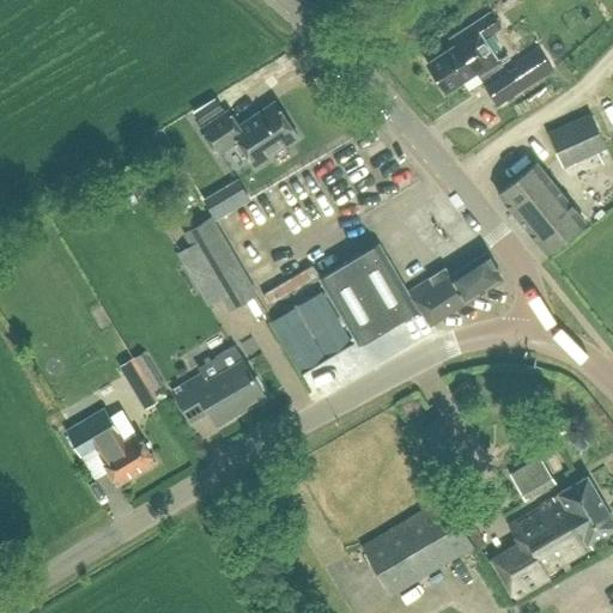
[(483,38),(501,28),(490,12),(448,40),(453,46),(426,64),(445,92),(475,72),(480,78),(501,65),(483,38)]
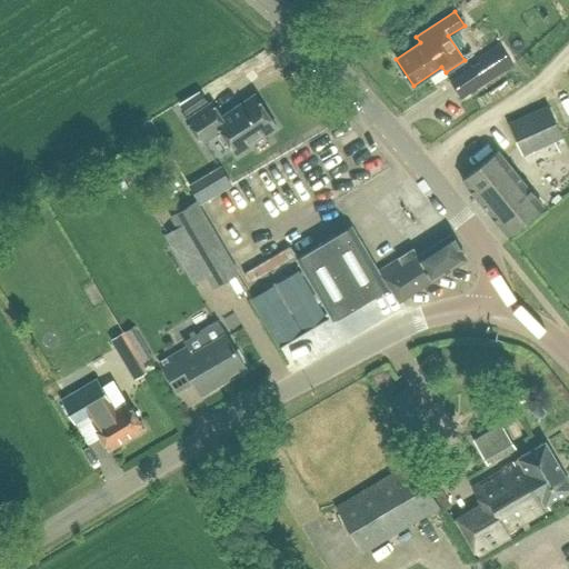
[(466,96),(511,65),(497,42),(473,58),(477,62),(453,76),(466,96)]
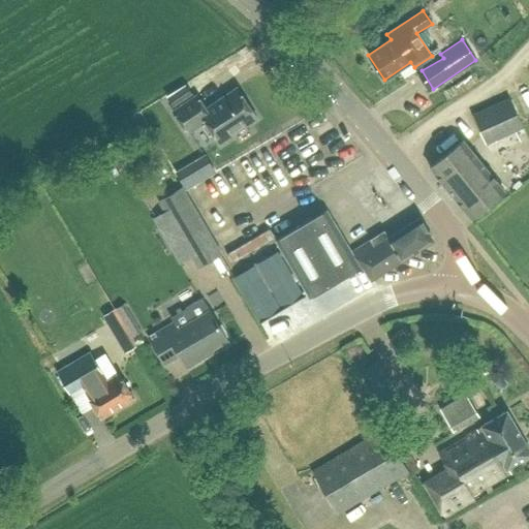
[(232,133),(256,118),(236,87),(205,109),(195,95),(172,111),(187,133),(205,121),(220,145),(235,134),(232,133)]
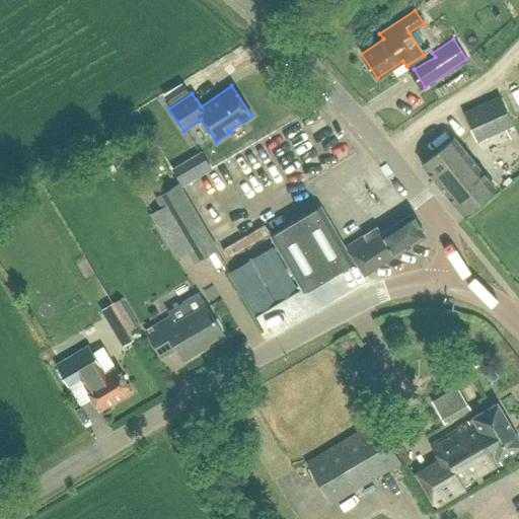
[(475,141),(512,124),(500,95),(462,113),(475,141)]
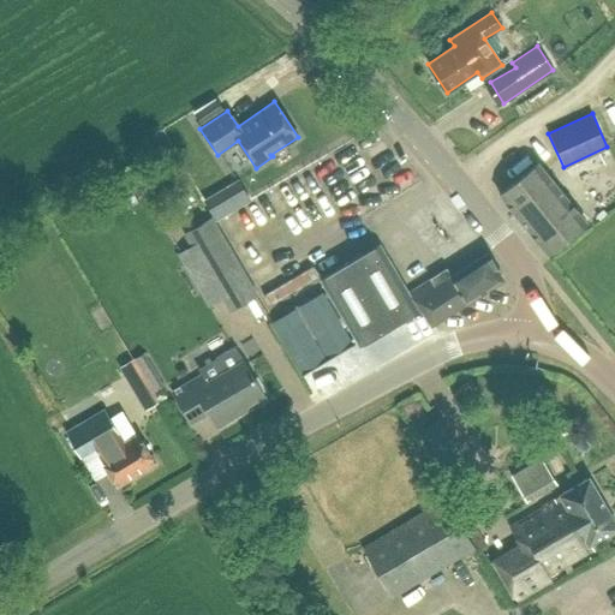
[(172,141),(184,162),(190,159),(178,137),(172,141)]
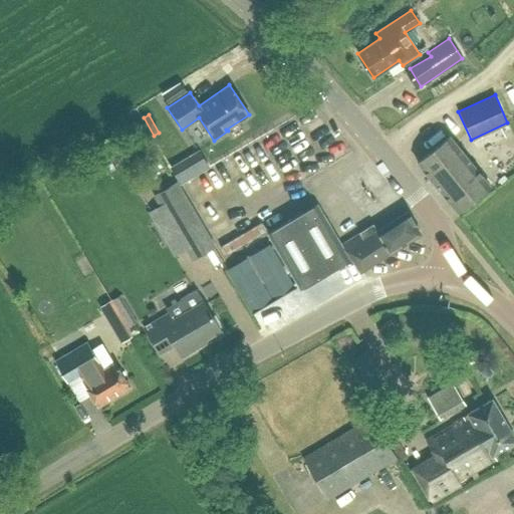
[(457,212),(489,186),(449,136),(417,162),(457,212)]
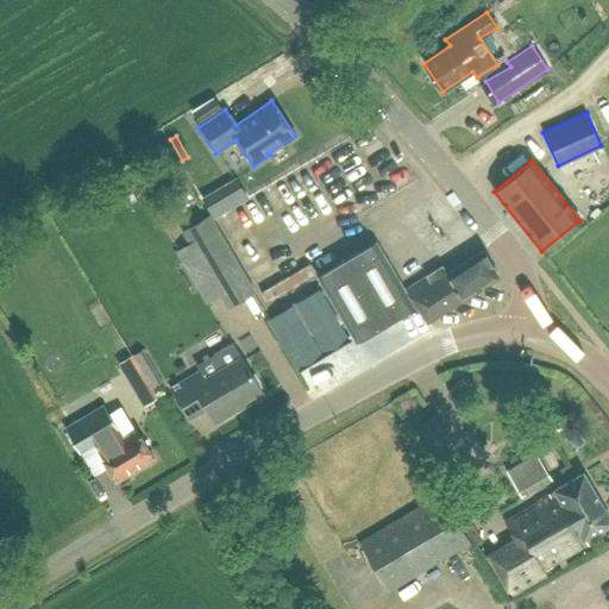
[(217,230),(192,244),(227,306),(252,290),(217,230)]
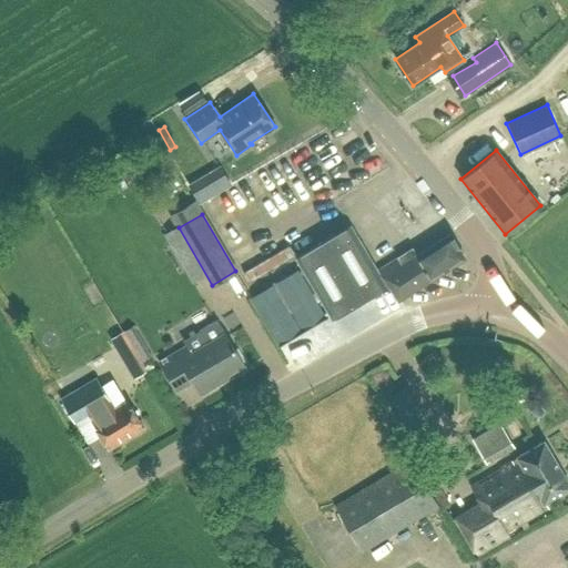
[(412,247),(376,271),(350,225),(295,257),(302,270),(314,292),(315,292),(332,320),(388,285),(398,301),(432,279),(432,280),(465,257),(459,249),(449,233),(416,255),(412,247)]
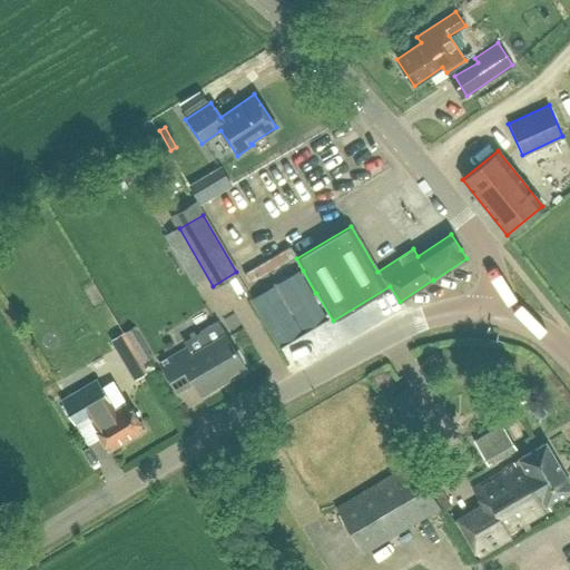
[(268,275),(274,285),(251,298),(278,345),(326,317),(313,295),(315,293),(303,271),(298,273),(292,261),(268,275)]
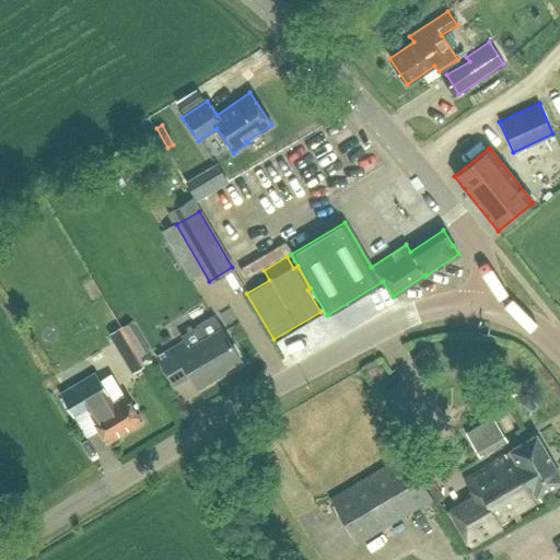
[(214,374),(240,359),(214,317),(213,317),(213,316),(196,327),(202,339),(187,348),(183,341),(156,357),(173,385),(189,375),(197,388),(217,376),(214,374)]
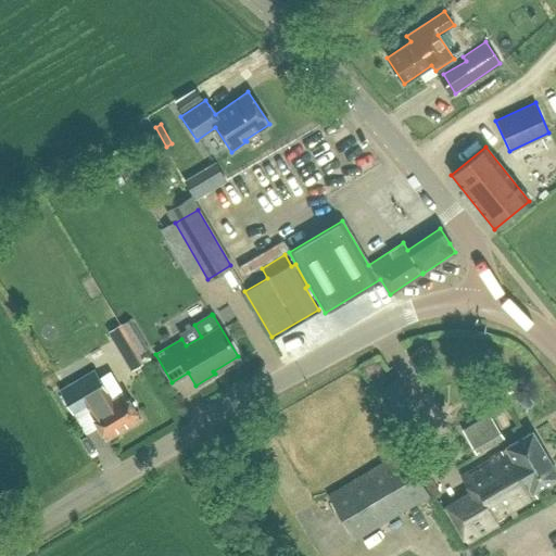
[(135,363),(147,356),(135,333),(123,340),(135,363)]
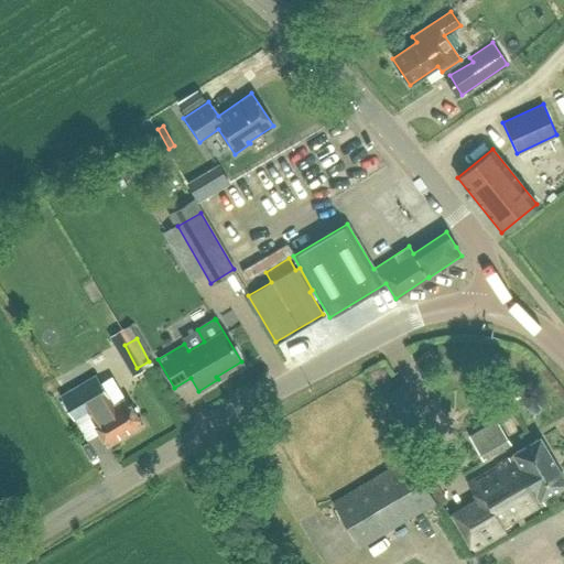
[(86,410),(107,445),(141,424),(126,398),(114,405),(96,376),(60,397),(73,418),(86,410)]
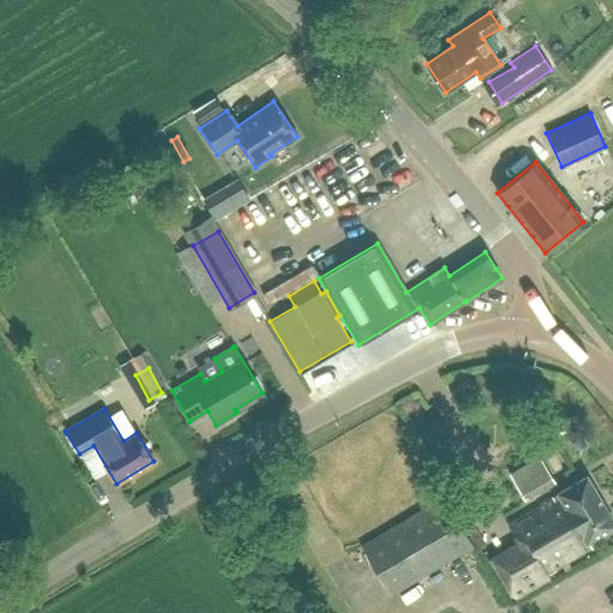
[(525,499),(554,483),(545,468),(516,485),(525,499)]
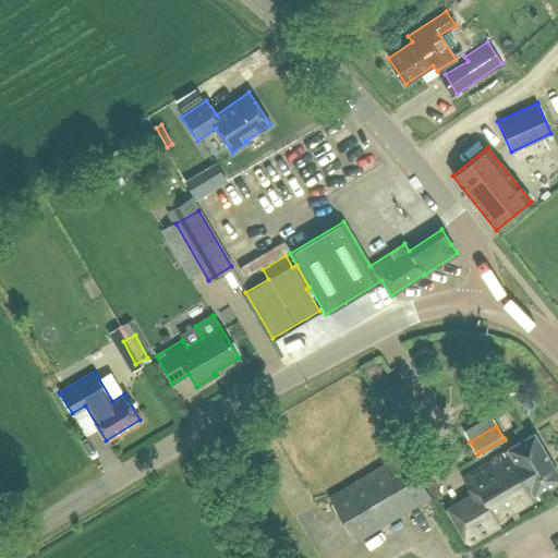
[(500,526),(498,522),(538,499),(535,493),(557,478),(557,474),(534,433),(508,448),(509,450),(462,477),(470,492),(445,506),(469,544),(500,526)]
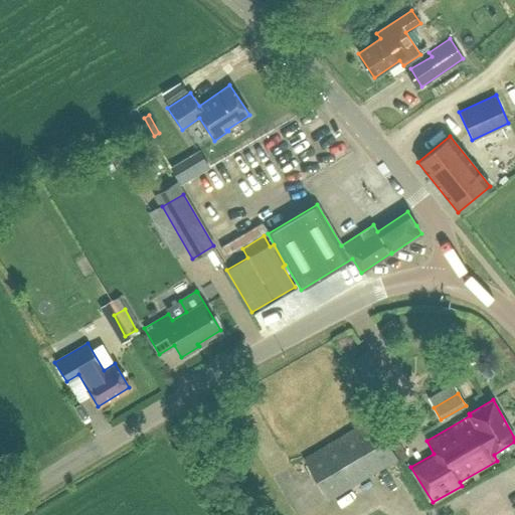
[(327,500),(397,459),(372,416),(303,459),(327,500)]
